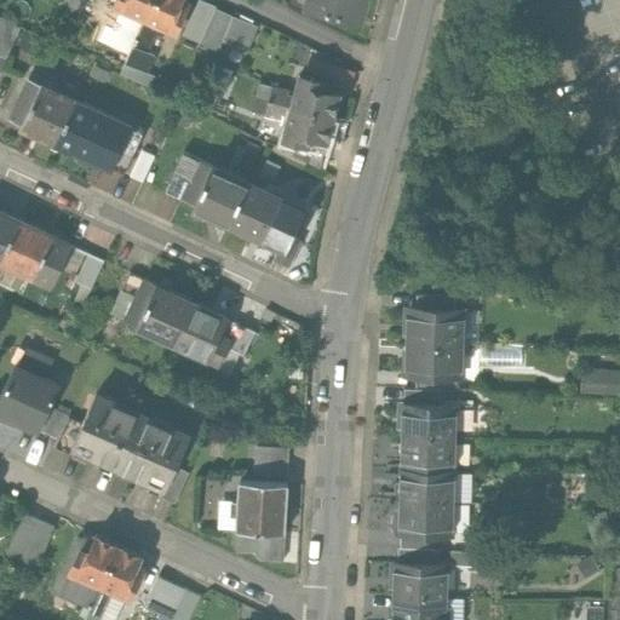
[(153,0),(116,0),(115,5),(138,15),(136,21),(130,18),(128,19),(121,34),(136,40),(153,0)]
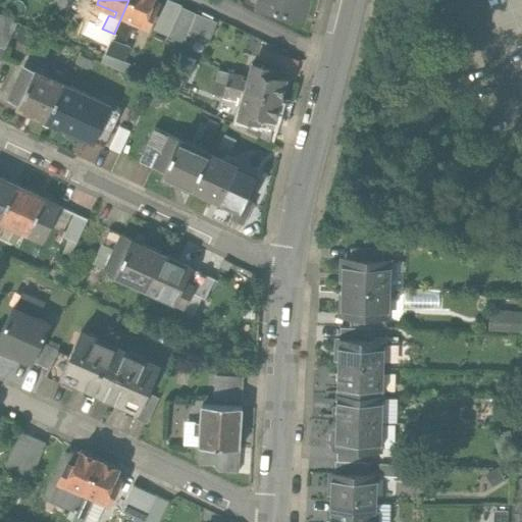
[(153,0),(128,0),(114,34),(106,52),(125,61),(133,46),(126,43),(135,25),(127,22),(129,19),(149,29),(157,8),(151,5),(153,0)]
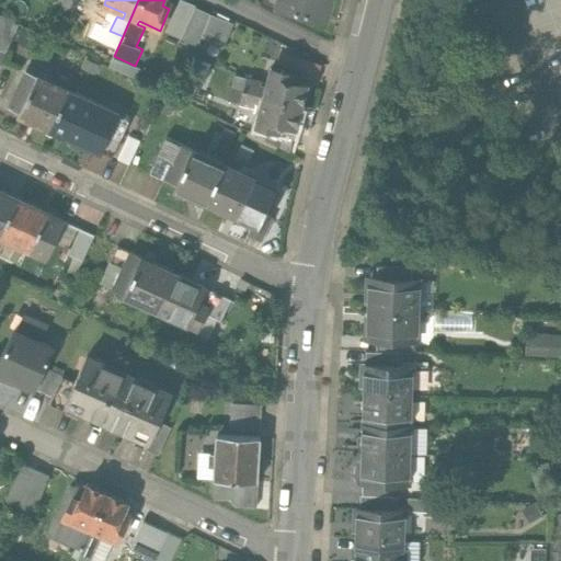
[(328,0),(278,0),(278,4),(324,16),(328,0)]
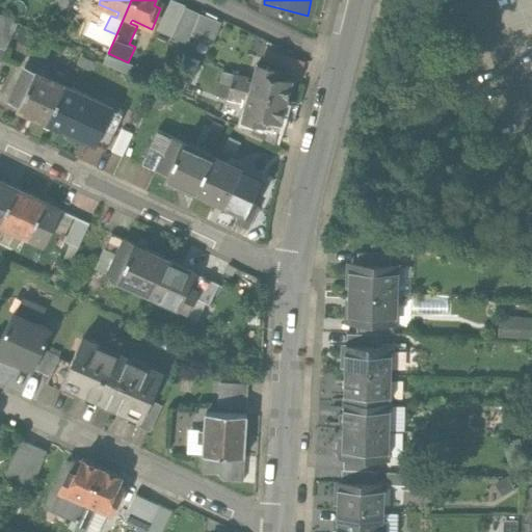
[(186,7),(173,40),(188,46),(193,34),(202,15),(186,7)]
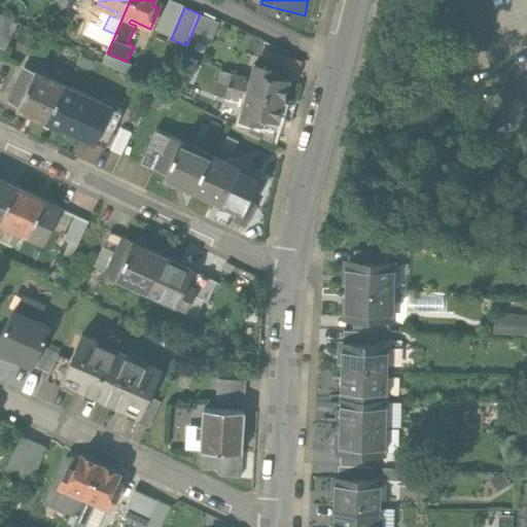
[(220,24),(200,14),(191,34),(211,43),(220,24)]
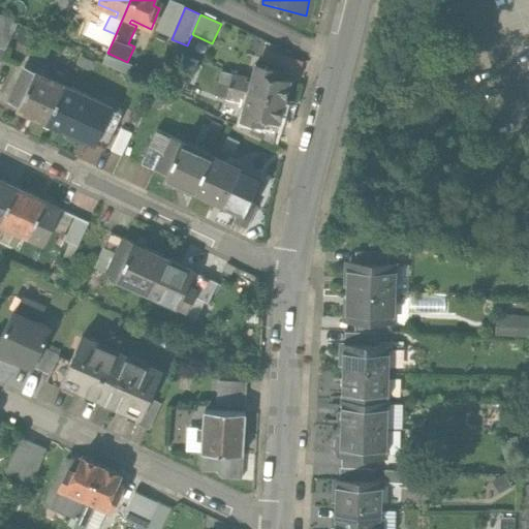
[(0,50),(5,53),(18,29),(0,20),(0,50)]
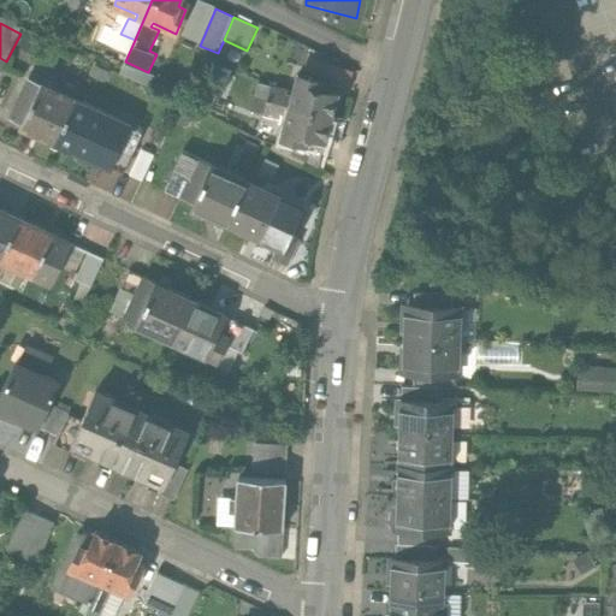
[(302,75),(298,73),(292,99),(285,96),(286,90),(270,86),(266,99),(331,116),(337,93),(318,88),(320,80),(302,75)]
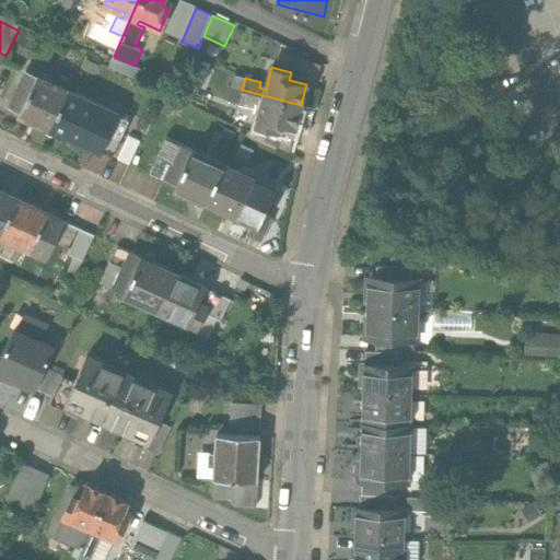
[(26,71),(8,108),(18,113),(35,76),(26,71)]
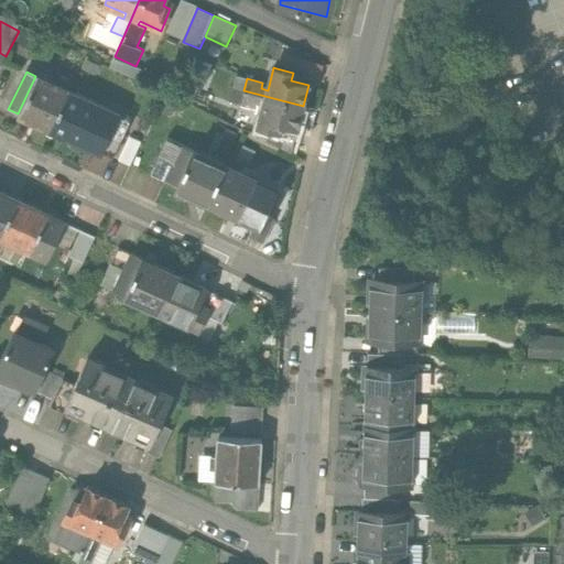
[(66,90),(35,76),(18,114),(47,129),(66,90)]
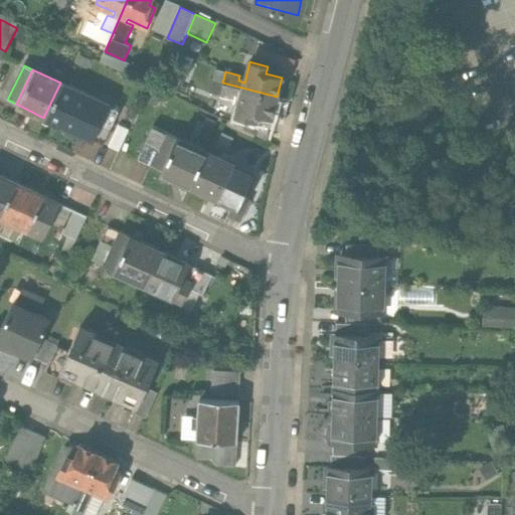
[(217,81),(222,82),(225,71),(219,70),(217,81)]
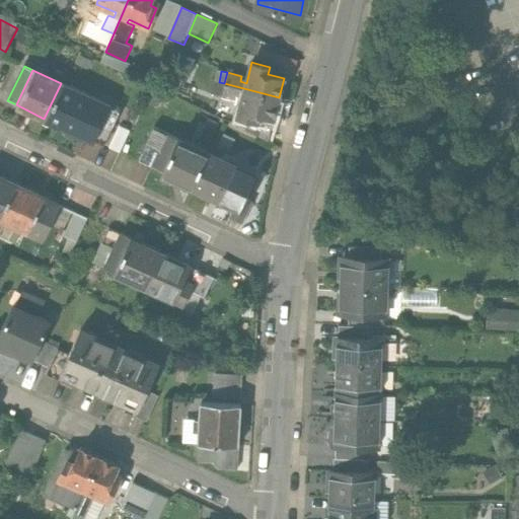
[(224,83),(219,82),(215,94),(221,96),(224,83)]
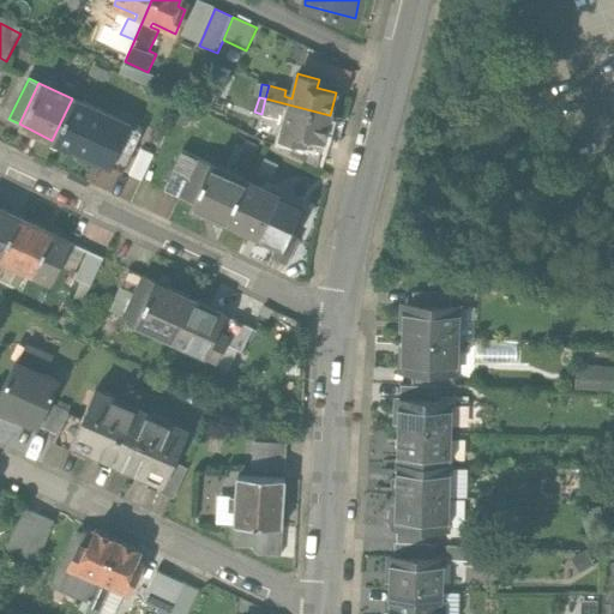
[(127,125),(72,98),(52,140),(77,152),(73,162),(86,167),(90,160),(107,167),(127,125)]
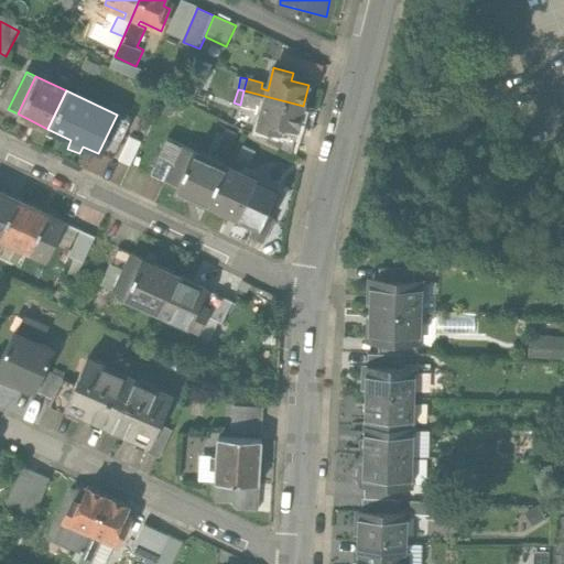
[(303,106),(243,90),(240,105),(256,109),(258,102),(263,104),(258,127),(261,128),(285,133),(288,126),(297,128),(303,106)]
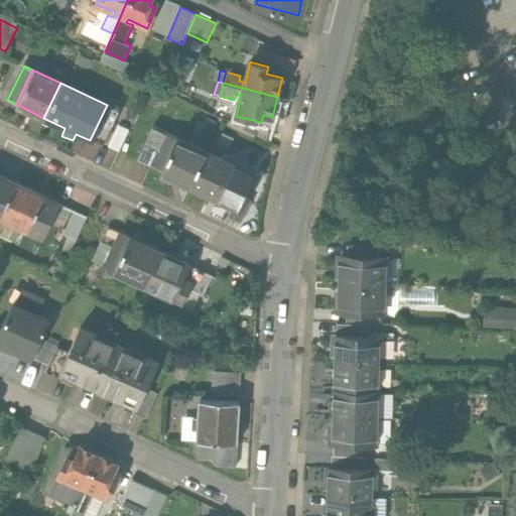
[(107,105),(90,140),(103,146),(120,111),(107,105)]
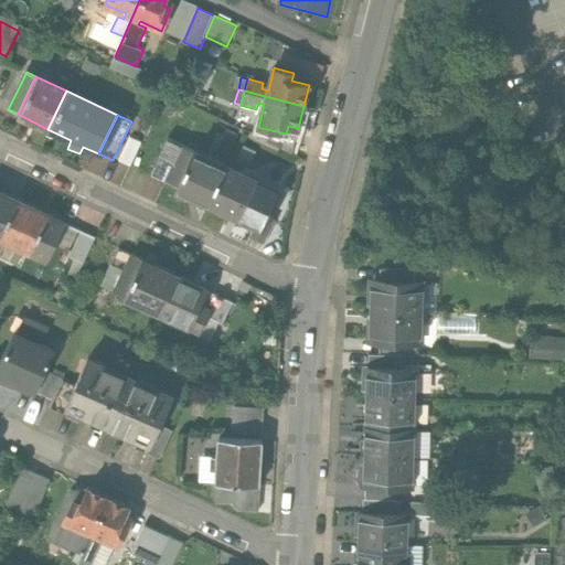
[(286,134),(262,128),(259,137),(283,148),(286,134)]
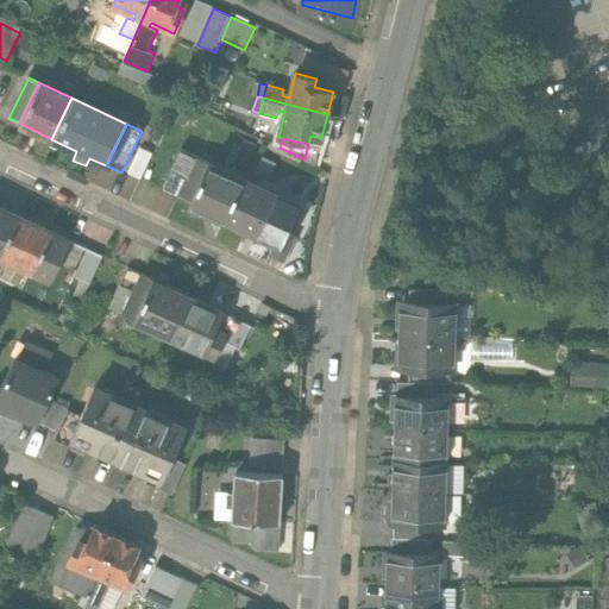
[(136,151),(125,174),(137,180),(148,157),(136,151)]
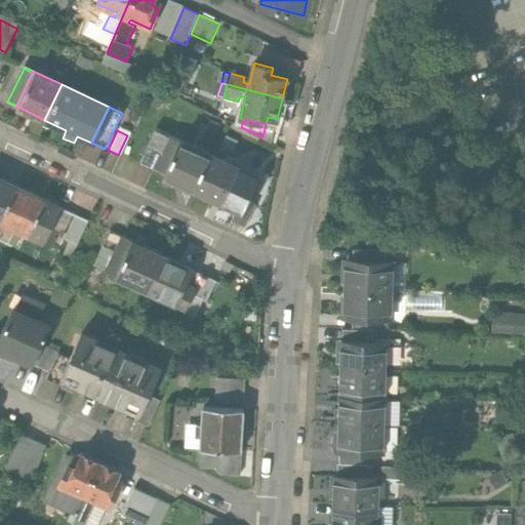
[(151,131),(136,163),(150,169),(164,136),(151,131)]
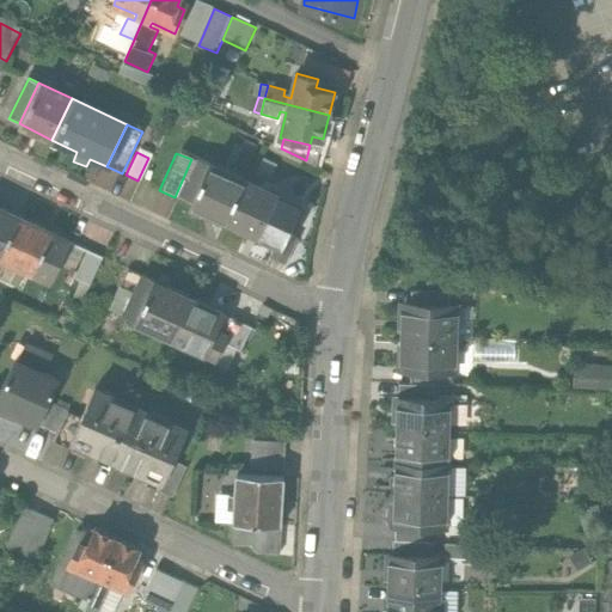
[(219,221),(232,227),(251,187),(191,159),(175,197),(197,208),(194,218),(215,227),(219,221)]
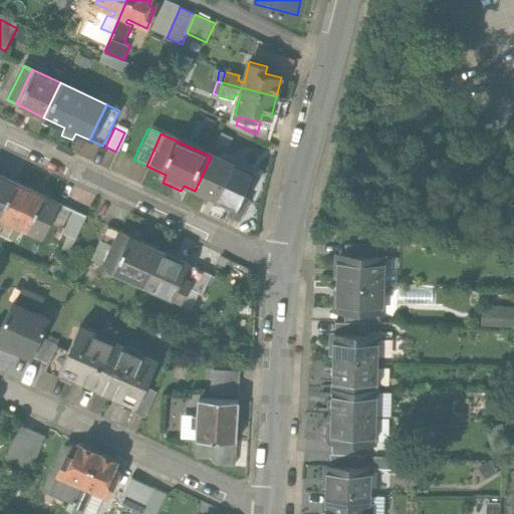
[(211,157),(195,191),(231,208),(239,212),(245,199),(255,177),(211,157)]
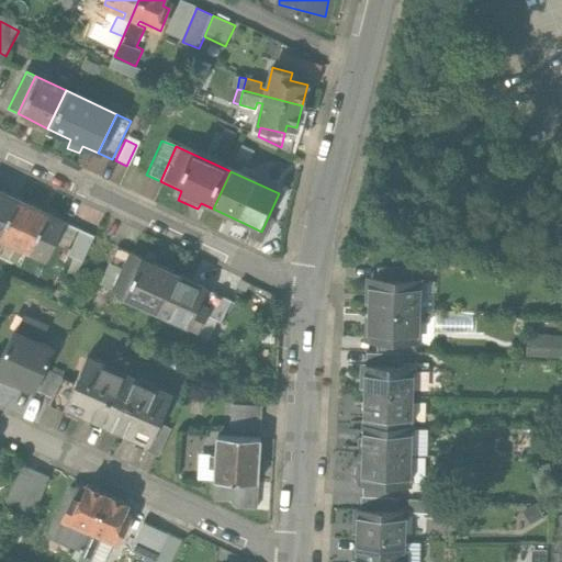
[(0,242),(20,203),(0,193),(0,242)]
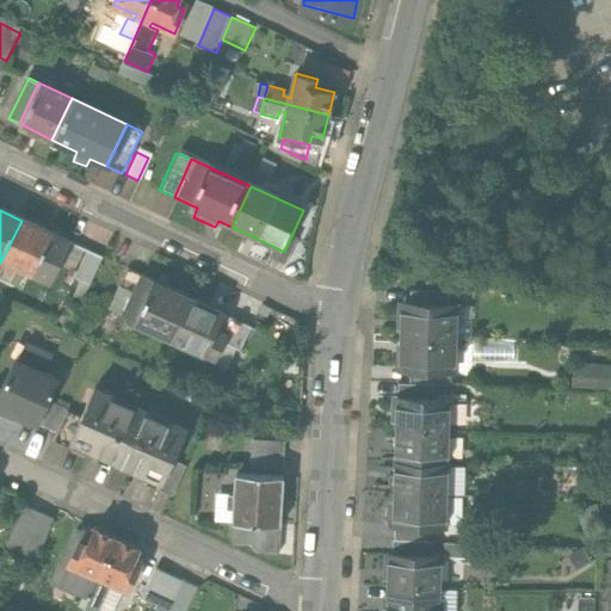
[(72,247),(22,221),(0,263),(50,289),(72,247)]
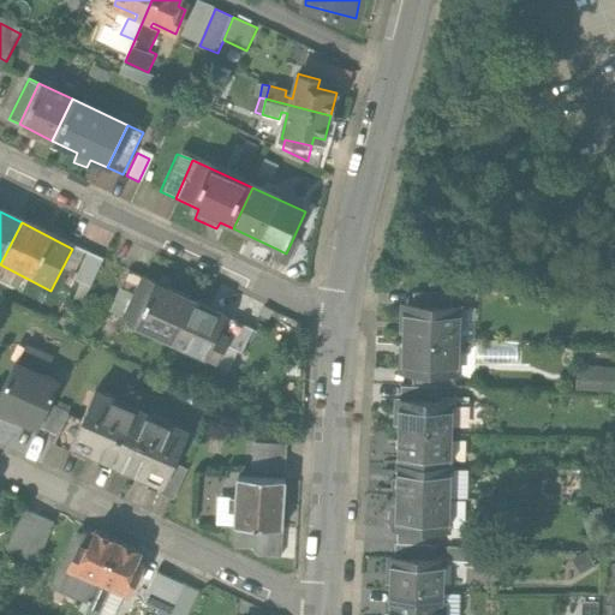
[(293,238),(286,254),(276,249),(270,261),(290,269),(303,243),(293,238)]
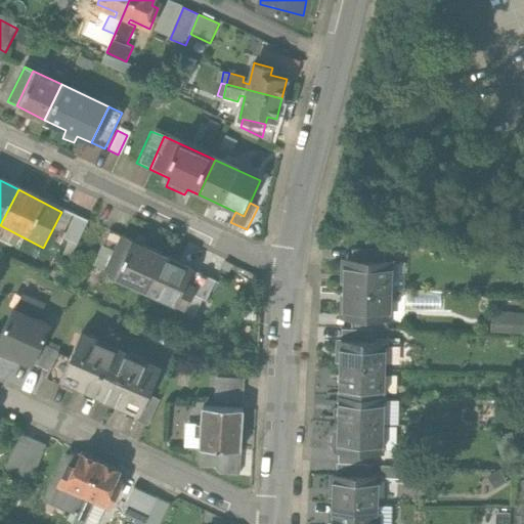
[(71,216),(58,243),(74,250),(86,224),(71,216)]
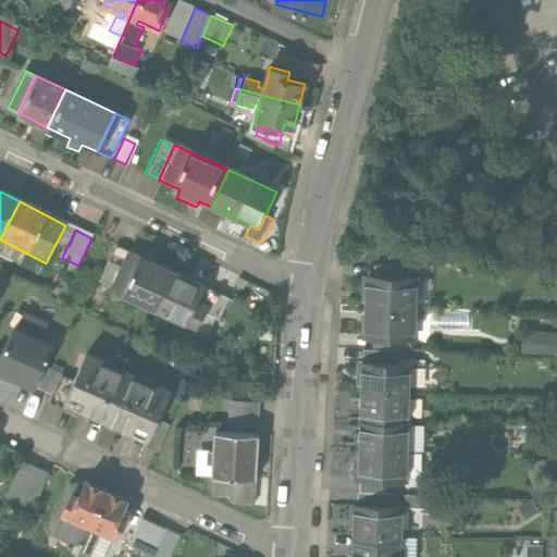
[(120,292),(136,256),(116,247),(100,283),(120,292)]
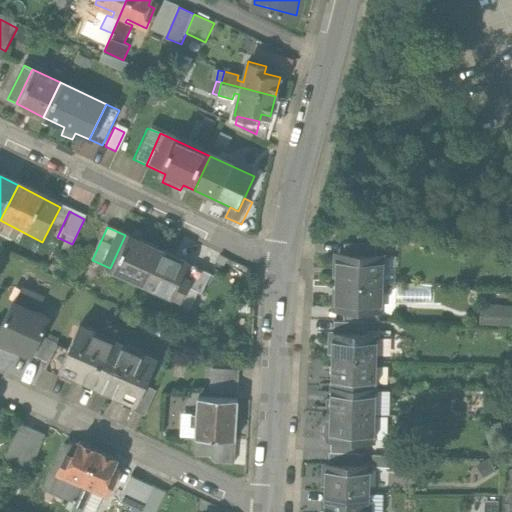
[(163,253),(125,235),(110,268),(148,286),(163,253)]
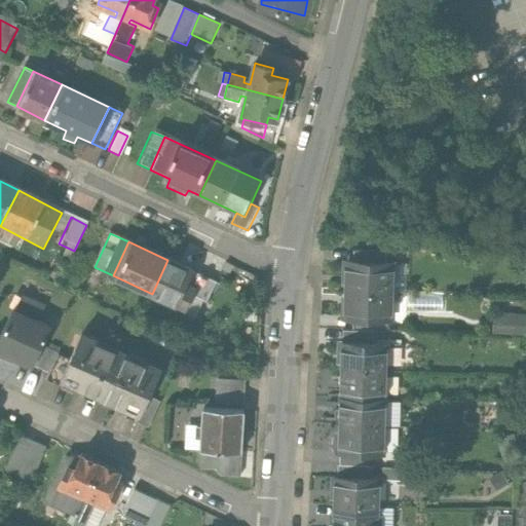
[(386,252),(353,251),(352,262),(385,263),(386,252)]
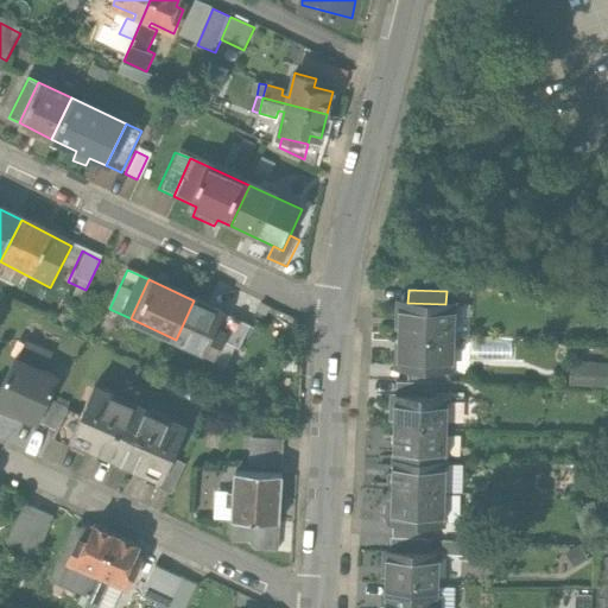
[(232,318),(194,301),(176,340),(209,355),(214,358),(232,318)]
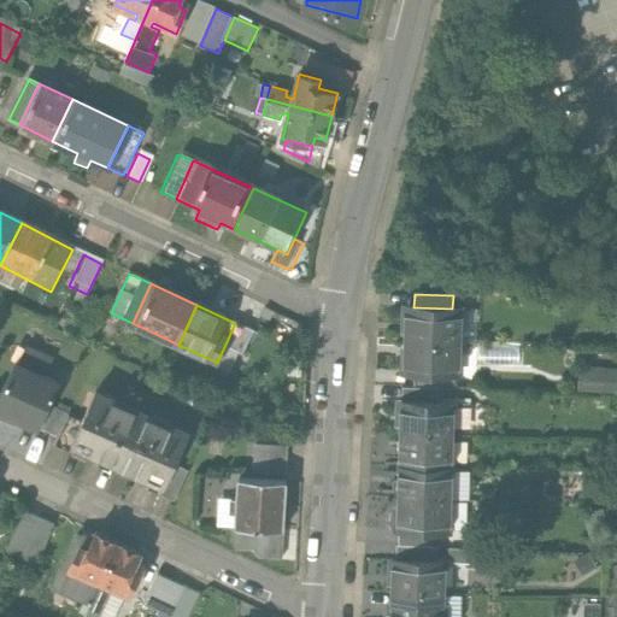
[(413,307),(409,307),(409,311),(406,311),(403,315),(403,321),(406,325),(409,325),(409,339),(458,340),(459,309),(452,309),(413,307)]
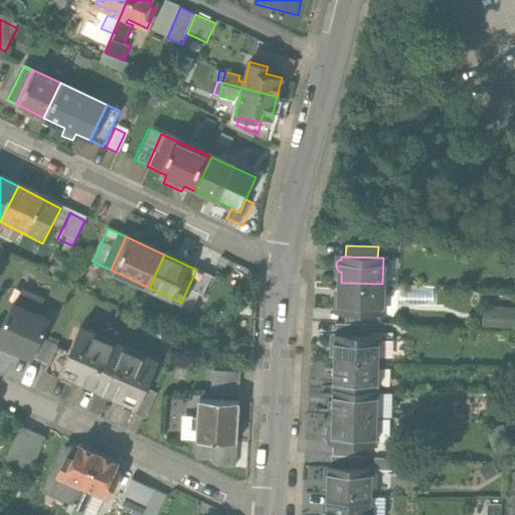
[(207,275),(196,270),(181,303),(177,301),(174,307),(189,314),(207,275)]
